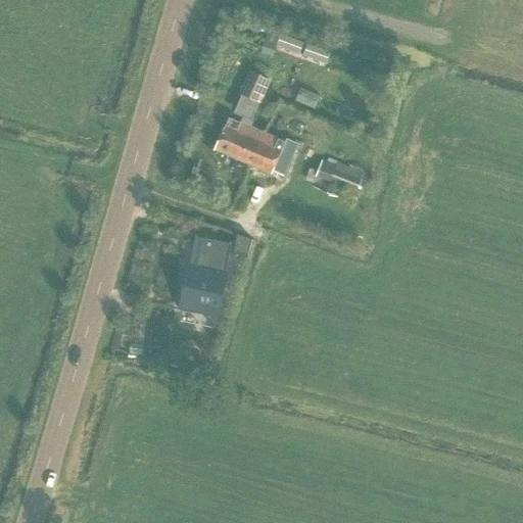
[(281,34),(276,47),(299,55),(304,43),(281,34)]
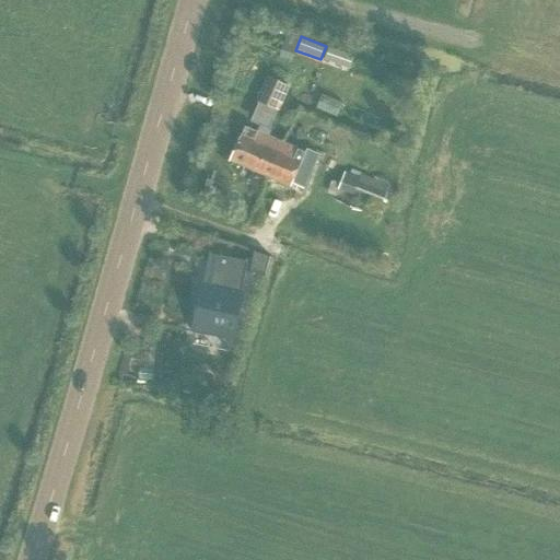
[(329,48),(325,60),(349,69),(353,57),(329,48)]
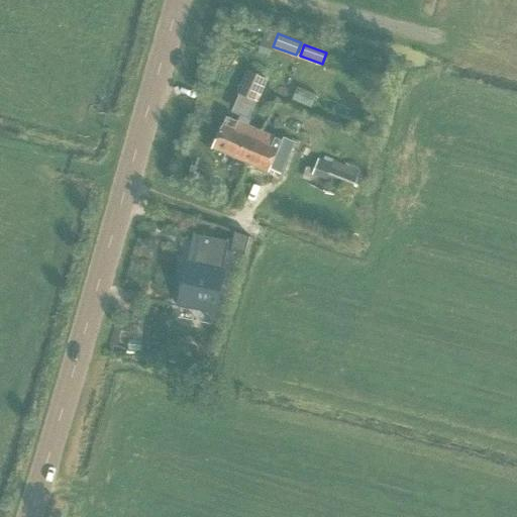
[(267,78),(247,70),(238,91),(240,92),(232,109),(249,117),(257,99),(267,78)]
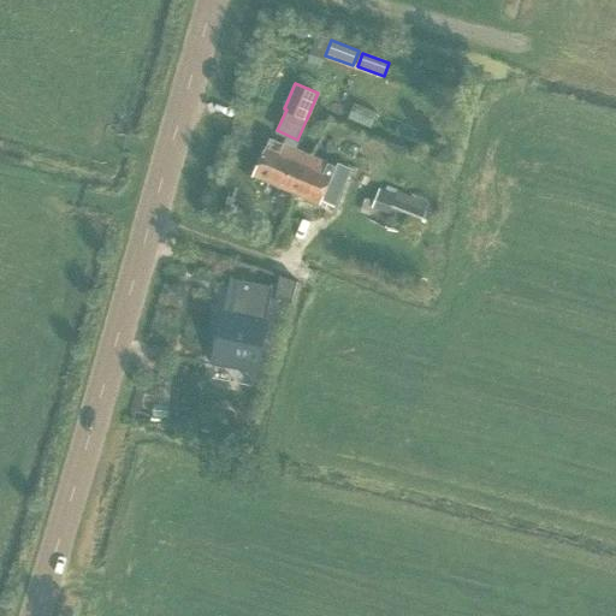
[(302,169),(307,158),(270,141),(253,177),(291,195),(303,169),(302,169)]
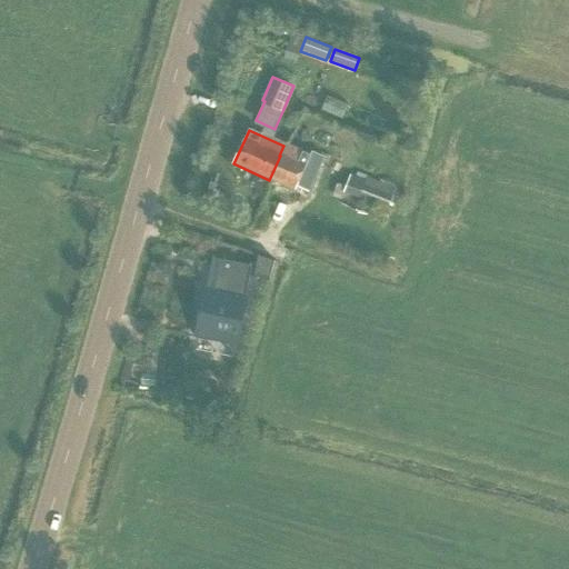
[(280,156),(269,180),(293,191),(296,186),(311,191),(326,157),(312,152),(311,156),(310,155),(309,158),(283,146),(279,156),(280,156)]
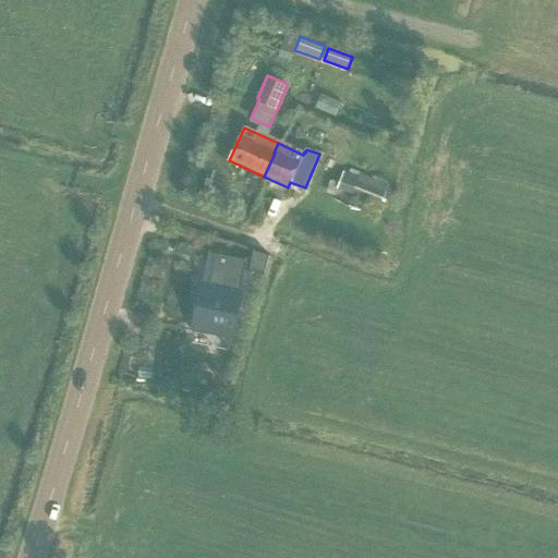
[(375,161),(388,167),(391,157),(379,152),(375,161)]
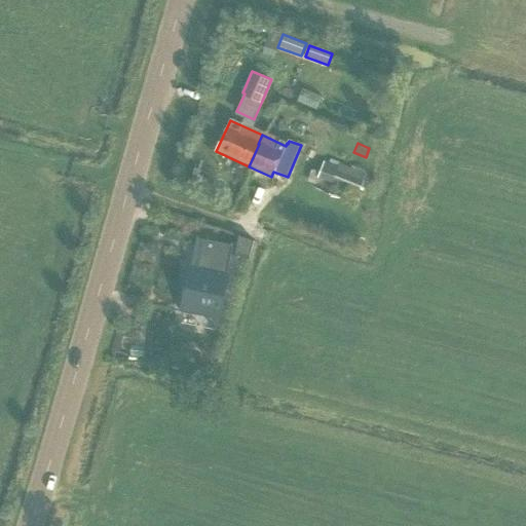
[(318,178),(360,193),(367,174),(339,163),(338,166),(324,161),(321,173),(312,170),(307,181),(316,184),(318,178)]
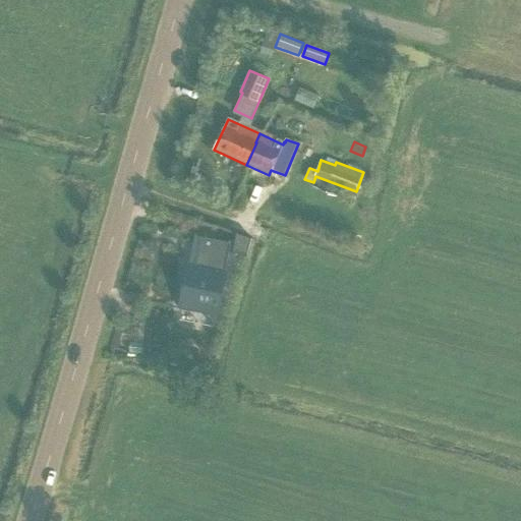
[(254,225),(235,218),(230,231),(250,238),(254,225)]
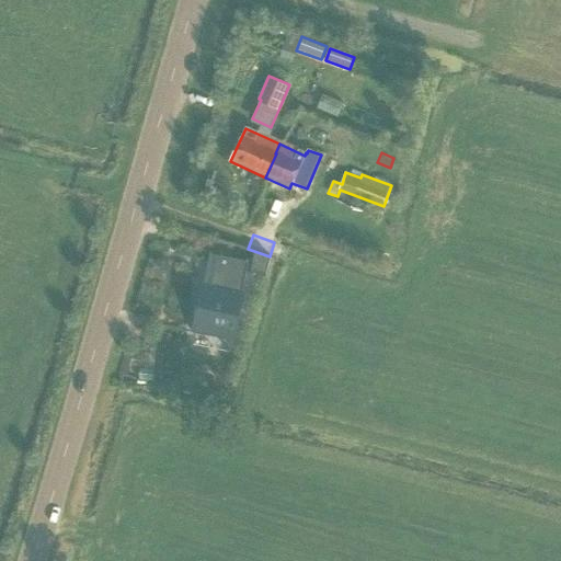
[(233,353),(253,261),(252,261),(251,262),(222,255),(216,285),(209,284),(216,253),(215,252),(193,352),(195,352),(198,332),(235,340),(232,352),(233,353)]
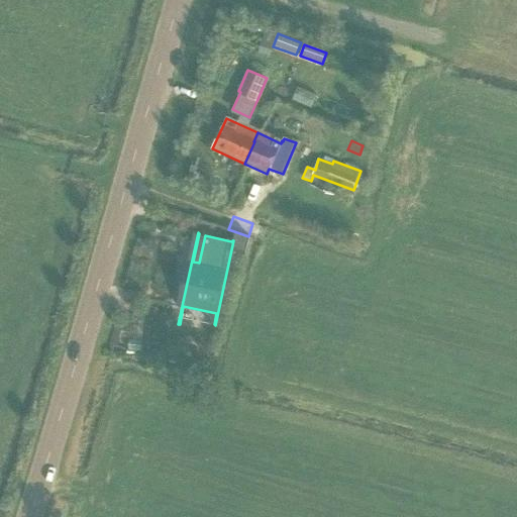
[(239,233),(235,251),(248,254),(253,239),(239,233)]
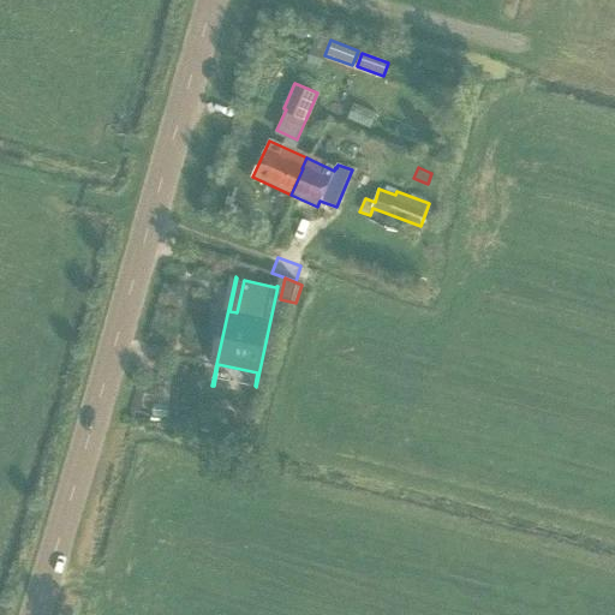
[(166,406),(165,394),(166,394),(165,363),(138,365),(141,408),(166,406)]
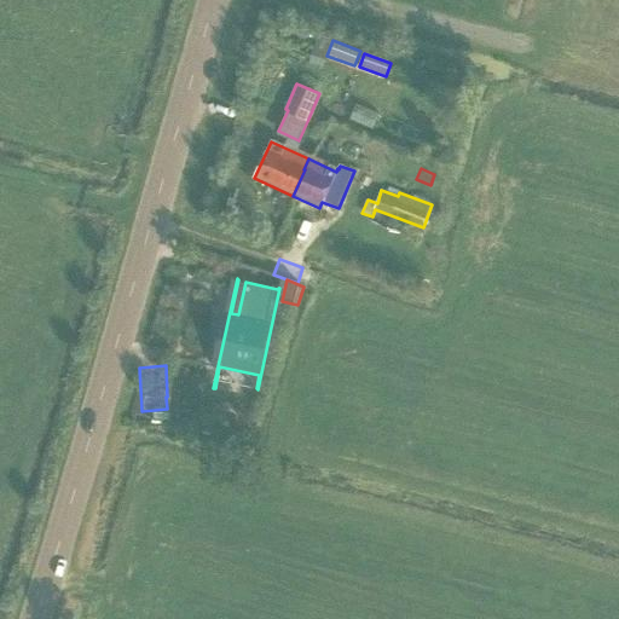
[(171,388),(171,423),(189,423),(189,388),(171,388)]
